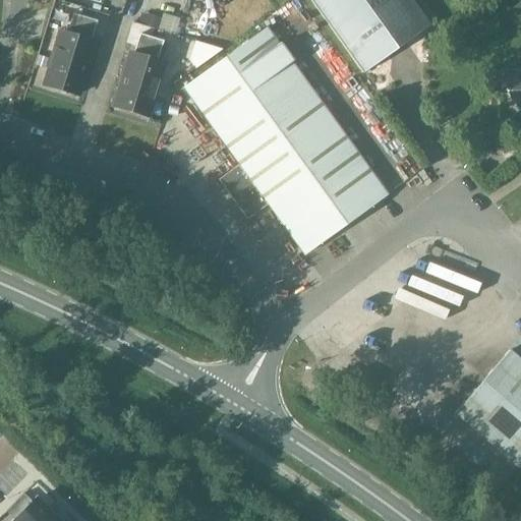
[(182,0),(174,27),(214,40),(226,0),(182,0)]
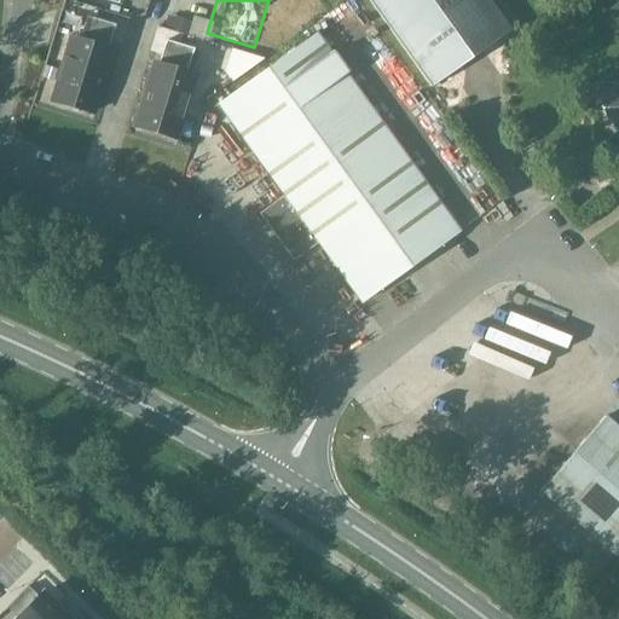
[(368,0),(431,87),(512,30),(490,0),(368,0)]
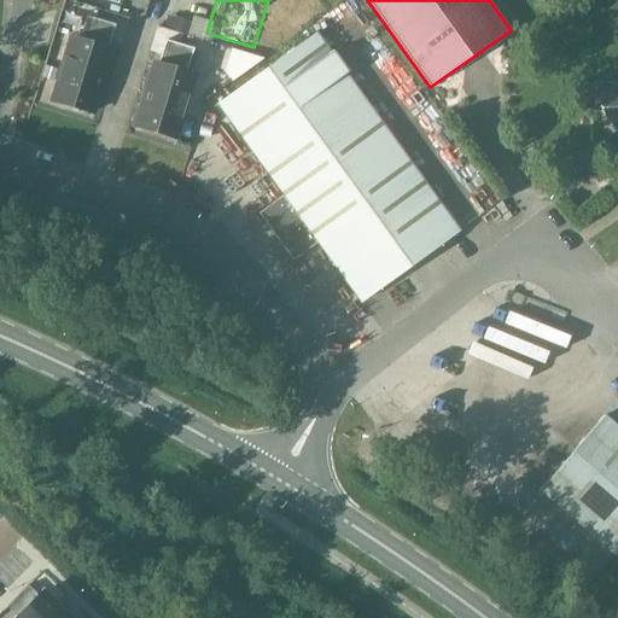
[(73,38),(53,103),(91,114),(110,48),(108,48),(115,25),(87,17),(80,40),(73,38)]
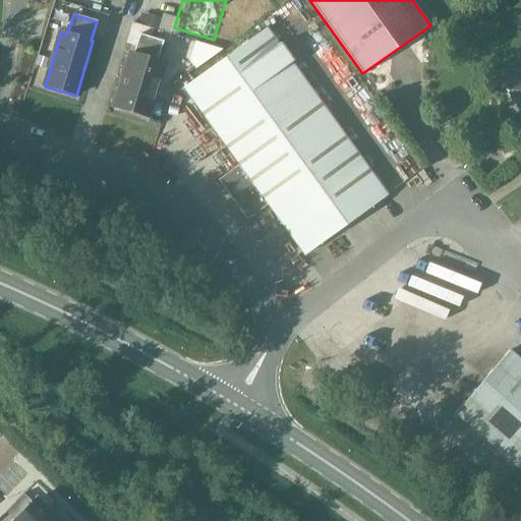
[(462,29),(473,39),(484,29),(473,17),(462,29)]
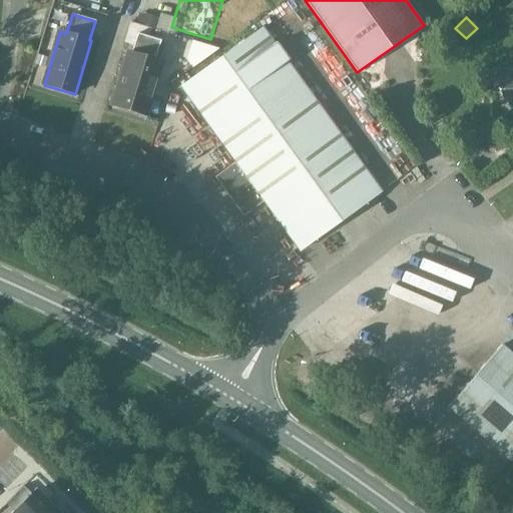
[(263,29),(181,87),(299,250),(381,192),(263,29)]
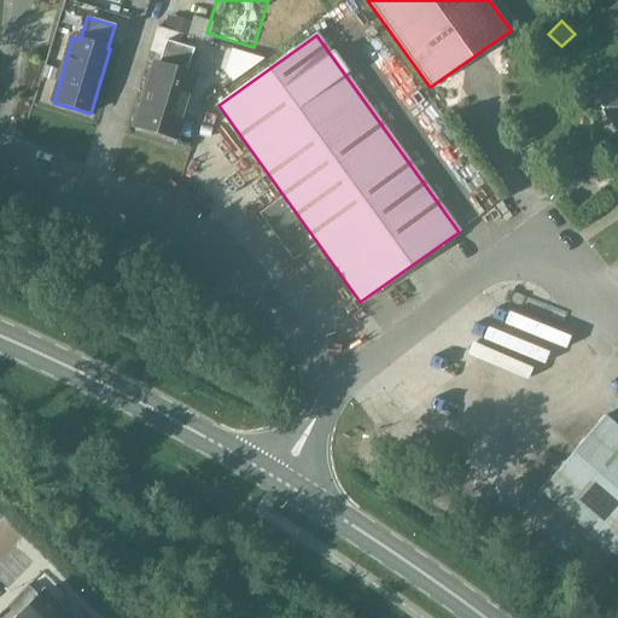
[(156,63),(136,128),(174,139),(193,74),(186,73),(193,50),(165,41),(158,64),(156,63)]
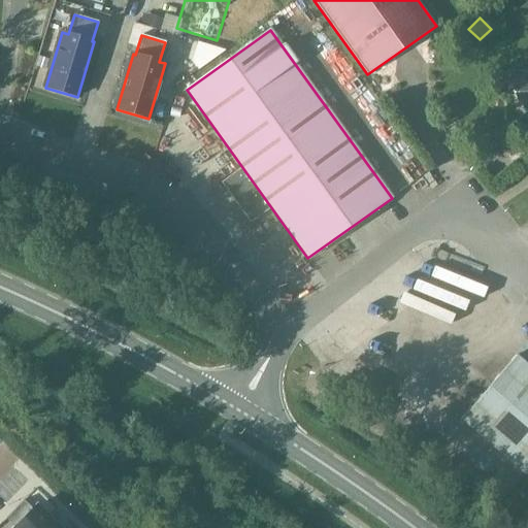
[(527,67),(509,81),(518,93),(519,108),(518,109),(521,114),(523,113),(527,116),(527,67)]
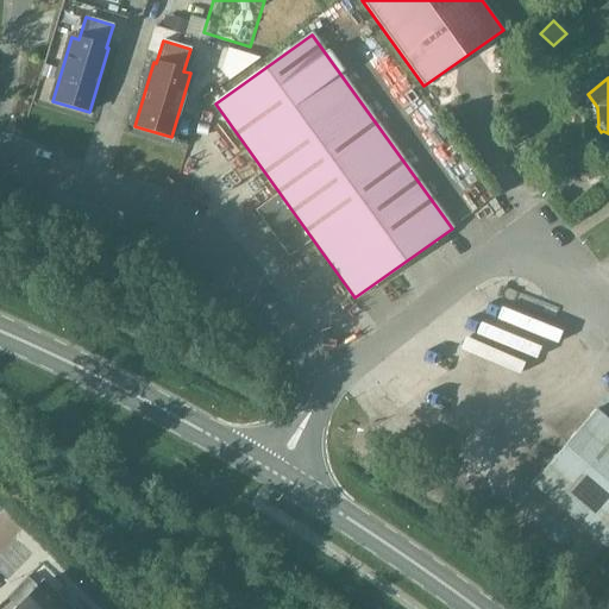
[(313,240),(278,194),(257,211),(290,257),(313,240)]
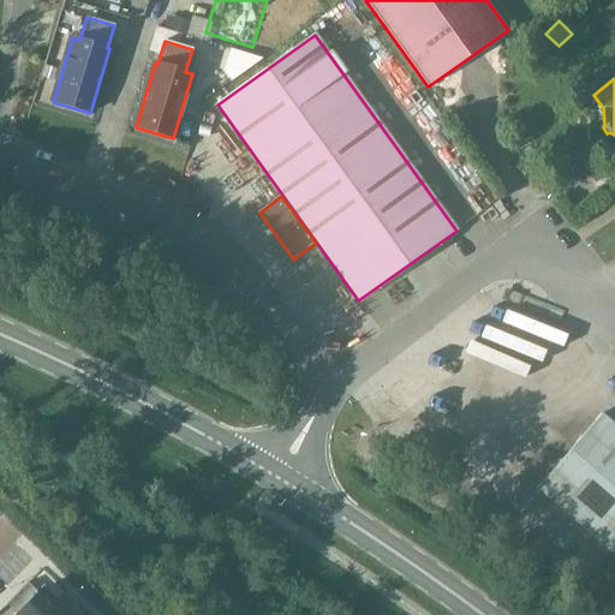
[(488,306),(482,320),(543,347),(549,334),(488,306)]
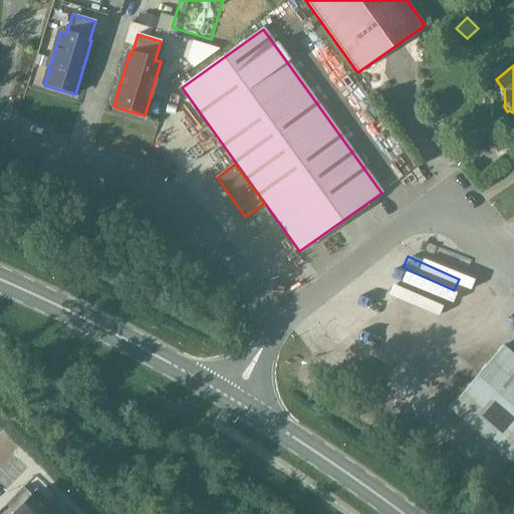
[(393,298),(397,287),(376,280),(372,291),(393,298)]
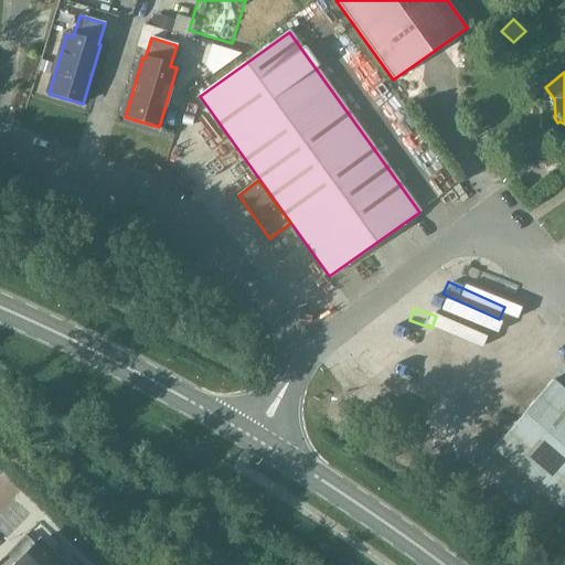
[(561,508),(564,503),(564,391),(552,380),(492,448),(561,508)]
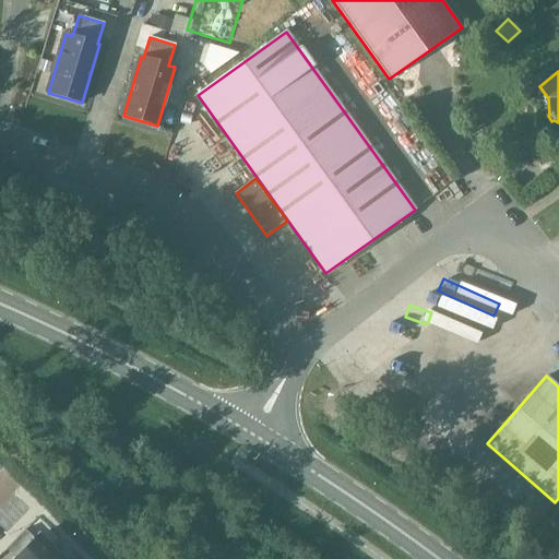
[(48,558),(56,552),(38,535),(13,558),(48,558)]
